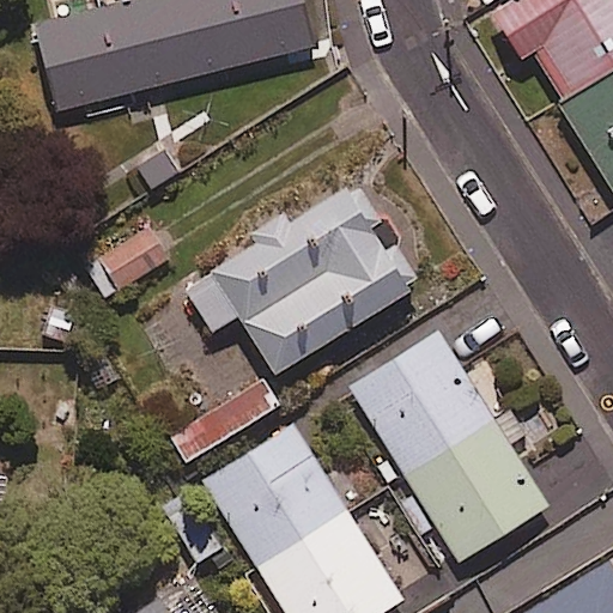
[(313,48),(301,0),(141,0),(36,26),(56,110),(313,48)]
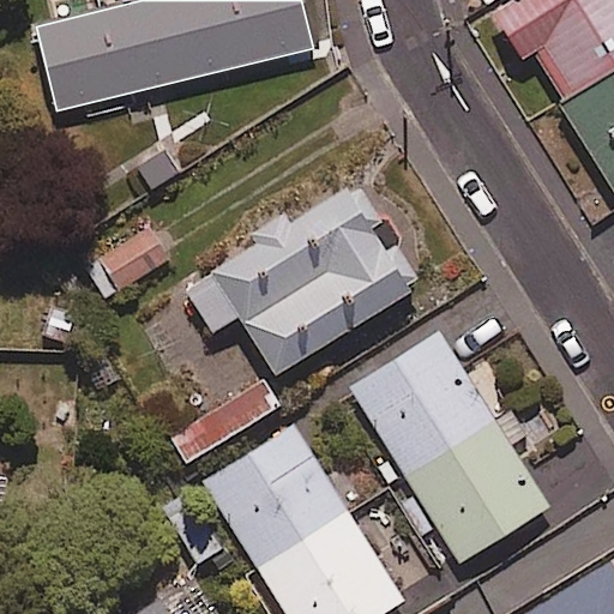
[(613,0),(519,0),(495,16),(524,62),(535,55),(565,102),(613,71),(613,0)]
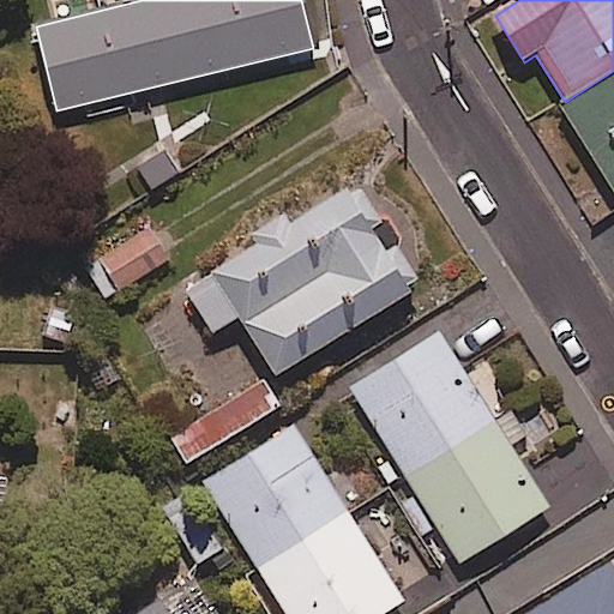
[(613,73),(561,107),(613,193),(613,73)]
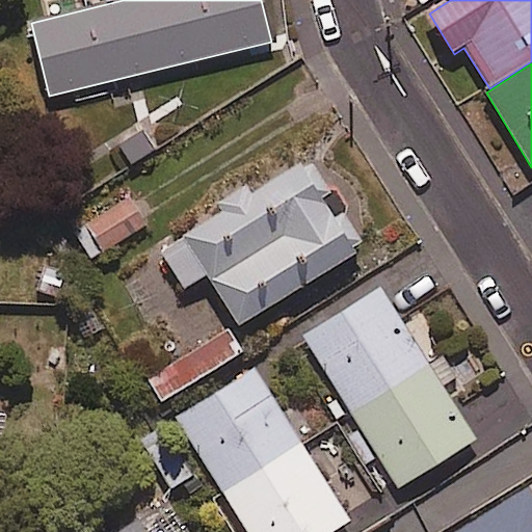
[(365,249),(309,160),(160,253),(183,289),(206,275),(238,327),(365,249)]
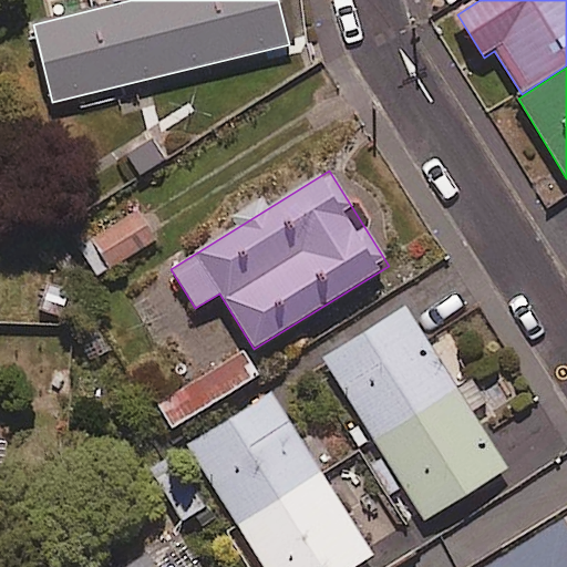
[(157,236),(130,203),(75,246),(104,280),(157,236)]
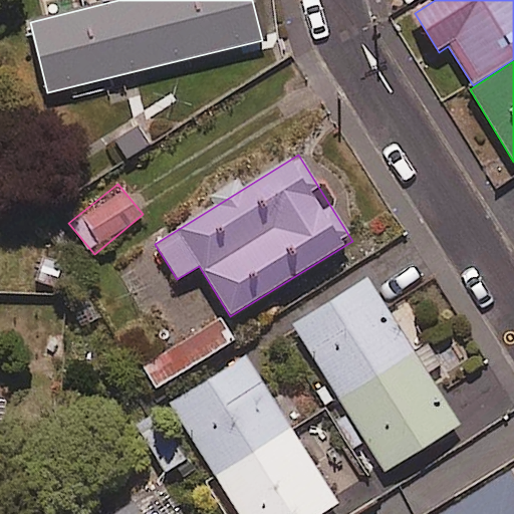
[(459,427),(367,278),(293,325),(384,473),(459,427)]
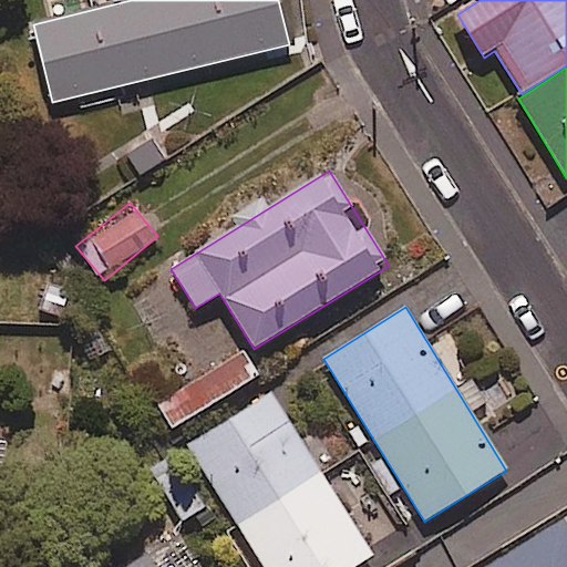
[(258,377),(243,350),(156,403),(172,430),(258,377)]
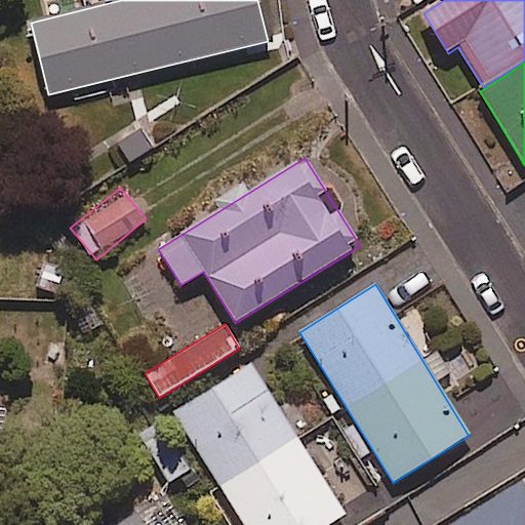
[(328,524),(345,515),(250,365),(174,413),(244,524),(328,524)]
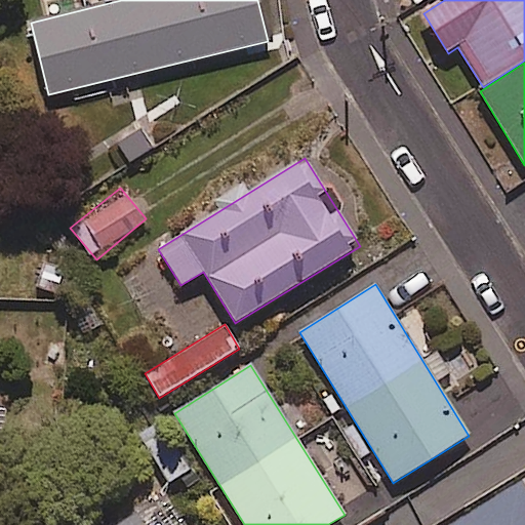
[(188,471),(159,419),(132,435),(161,486),(188,471)]
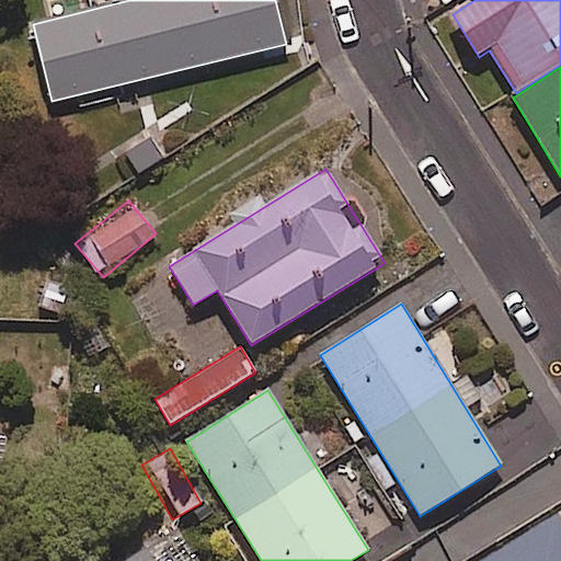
[(560,560),(560,523),(557,516),(484,560),(560,560)]
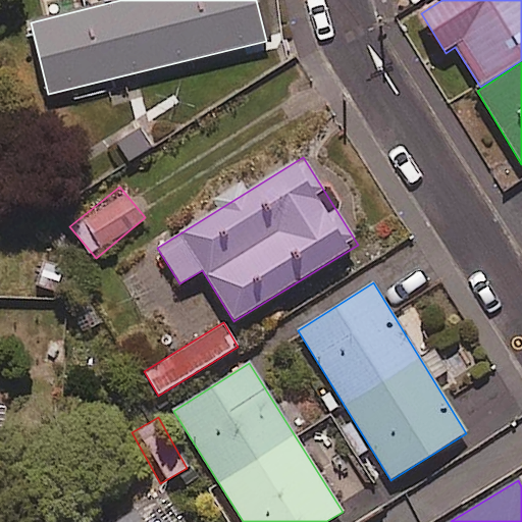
[(183,521),(163,491),(115,521),(183,521)]
